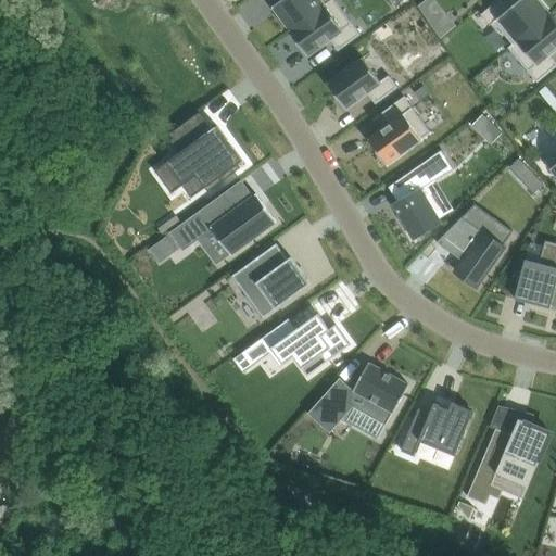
[(281,0),(274,5),(291,29),(291,30),(327,5),(326,4),(323,0),(281,0)]
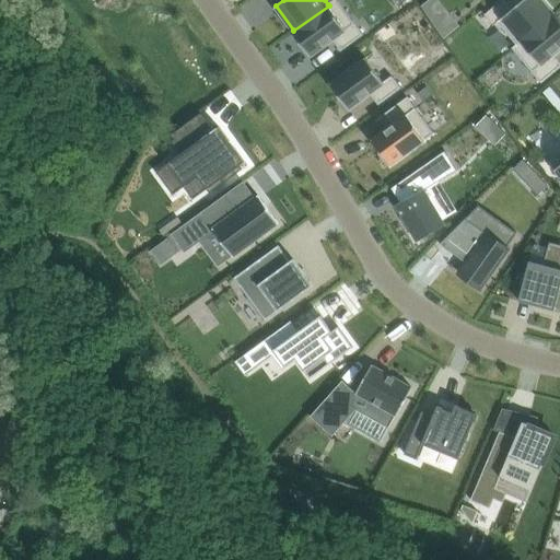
[(293,30),(292,31),(311,56),(334,39),(341,50),(363,35),(356,24),(338,0),(334,0),(328,4),(329,6),(293,31),(293,30)]
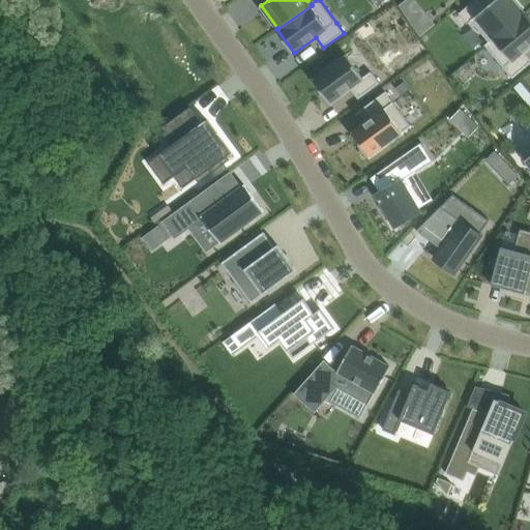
[(481,0),(475,0),(459,13),(468,24),(471,21),(490,41),(490,42),(526,12),(525,12),(514,0),(495,0),(488,7),(481,0)]
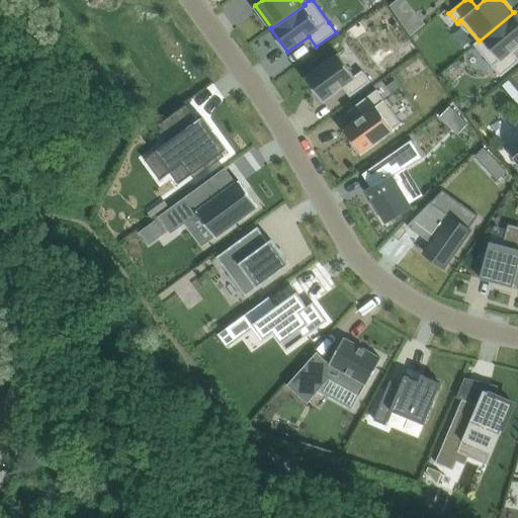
[(479,40),(475,45),(493,67),(501,76),(517,62),(517,56),(513,51),(517,46),(517,16),(514,11),(513,12),(514,12),(479,41),(479,40)]
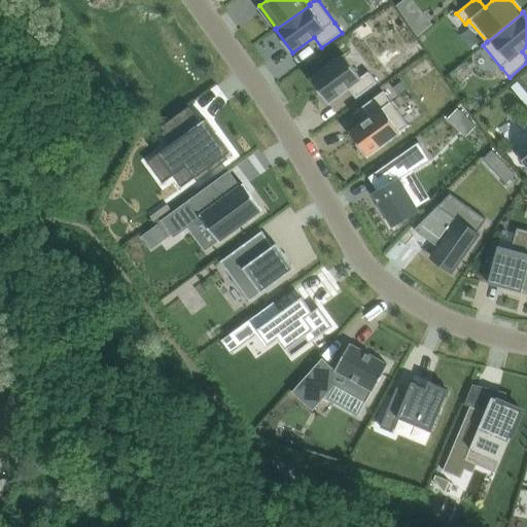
[(431,25),(421,12),(410,23),(418,36),(431,25)]
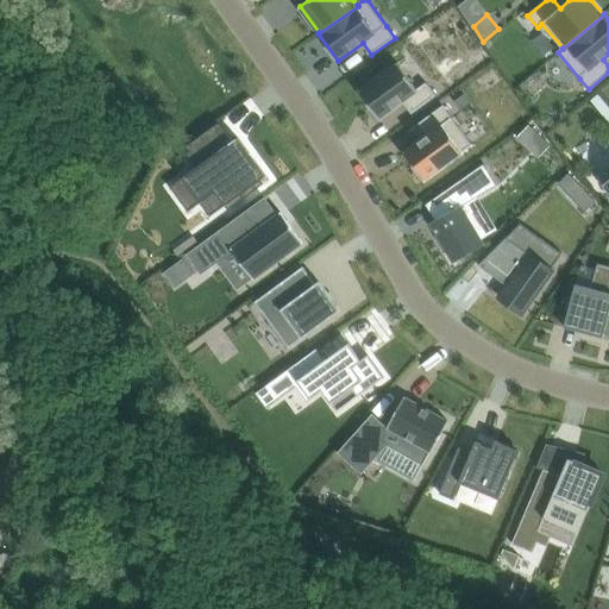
[(399,63),(359,90),(381,119),(403,101),(413,113),(437,95),(427,82),(418,89),(399,63)]
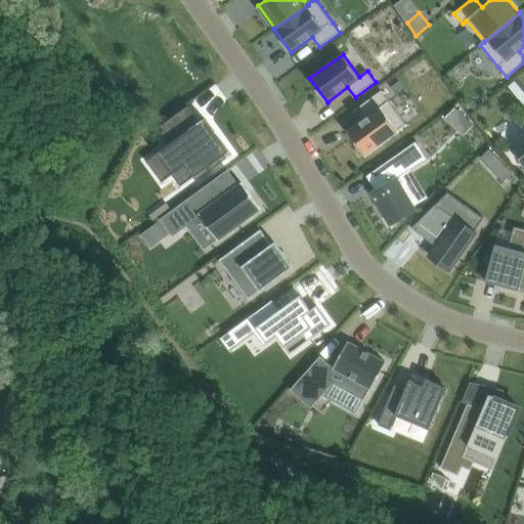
[(523,91),(515,81),(509,86),(523,103),(523,91)]
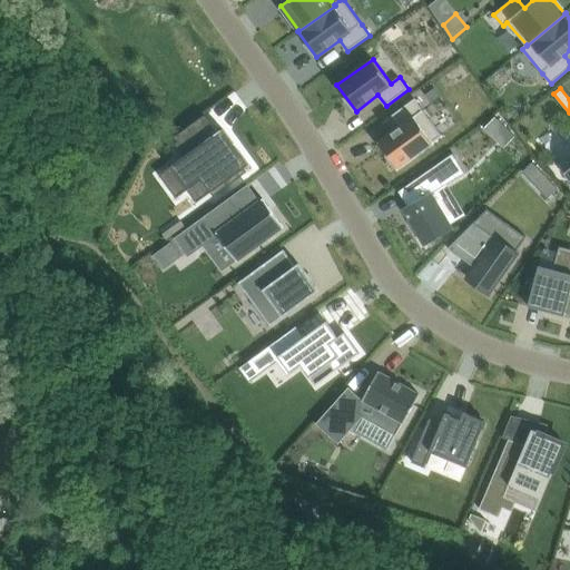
[(401,126),(379,143),(397,168),(442,136),(423,109),(415,98),(392,115),(401,126)]
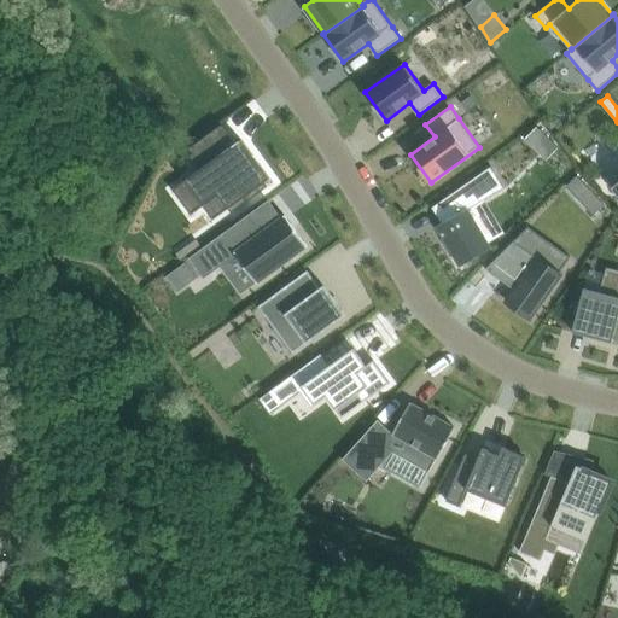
[(232,213),(268,187),(264,182),(270,179),(242,140),(237,144),(223,124),(190,149),(193,153),(191,156),(200,169),(185,180),(204,207),(220,194),(232,213)]
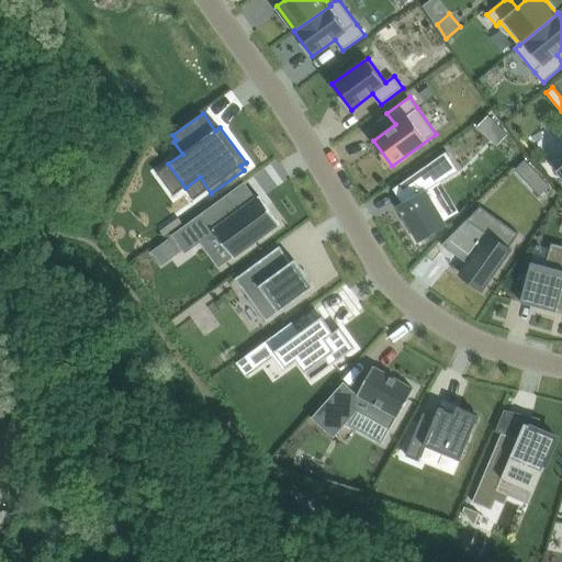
[(498,124),(489,115),(478,126),(487,136),(498,124)]
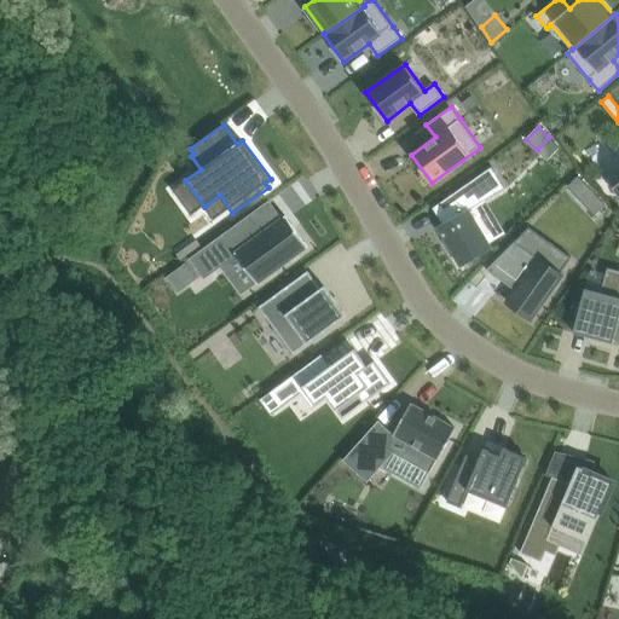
[(492,167),(433,208),(443,224),(437,227),(461,267),(493,248),(490,243),(469,209),(486,200),(505,187),(492,167)]
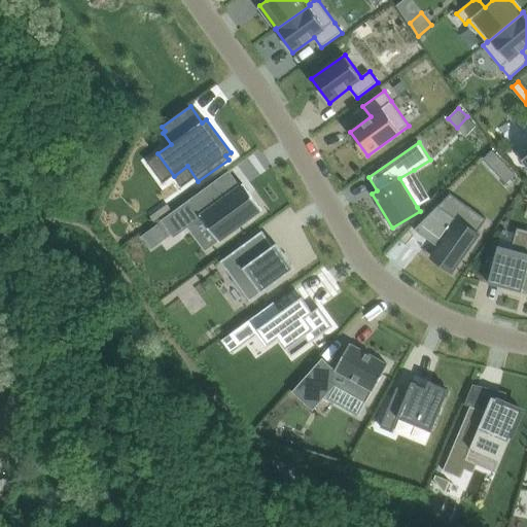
[(526,142),(517,151),(526,164),(526,142)]
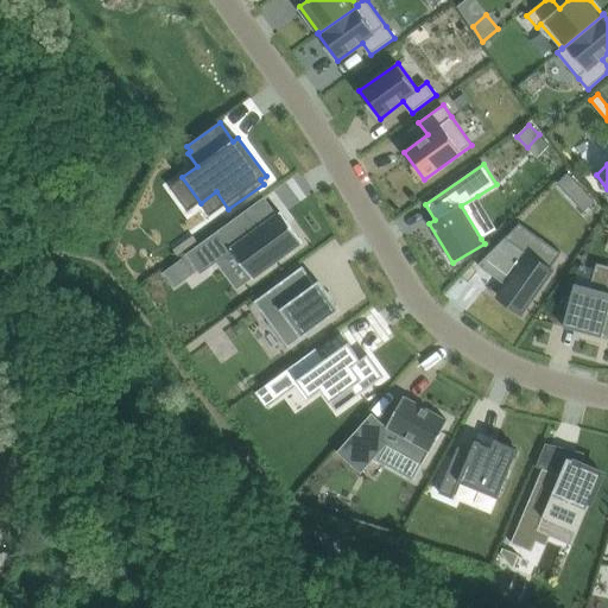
[(582,187),(569,172),(557,183),(570,198),(582,187)]
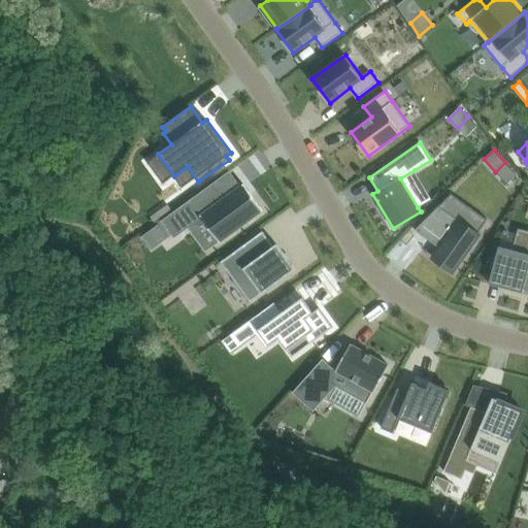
[(217,242),(261,211),(242,184),(225,196),(216,183),(165,218),(175,232),(199,216),(217,242)]
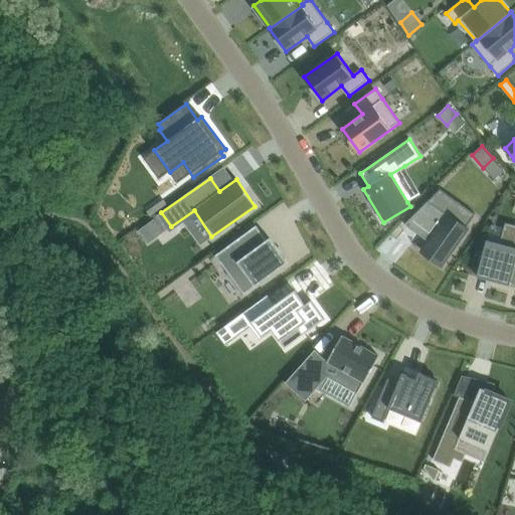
[(168,204),(164,199),(147,211),(151,216),(168,204)]
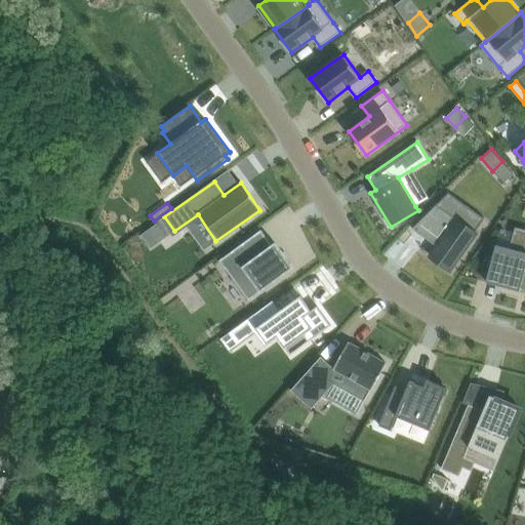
[(437,204),(413,229),(438,246),(431,256),(450,271),(477,233),(437,204)]
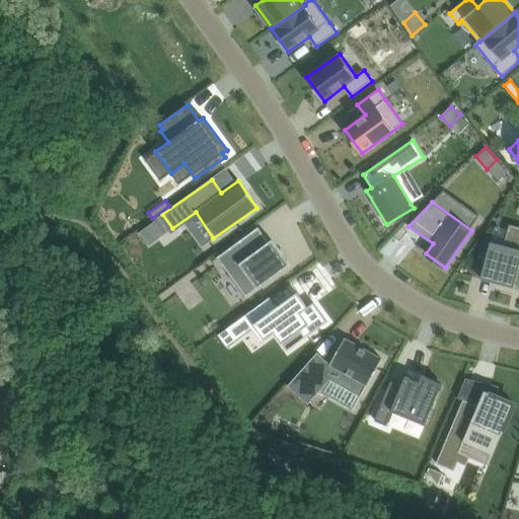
[(156,220),(139,232),(149,245),(165,233),(156,220)]
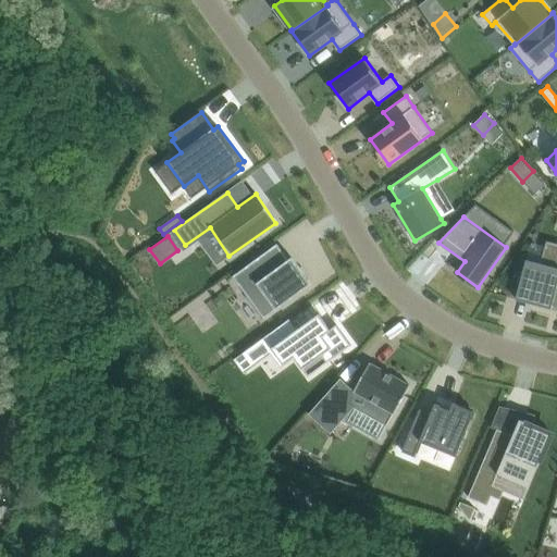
[(287,258),(277,244),(233,276),(264,319),(311,284),(292,256),(287,258)]
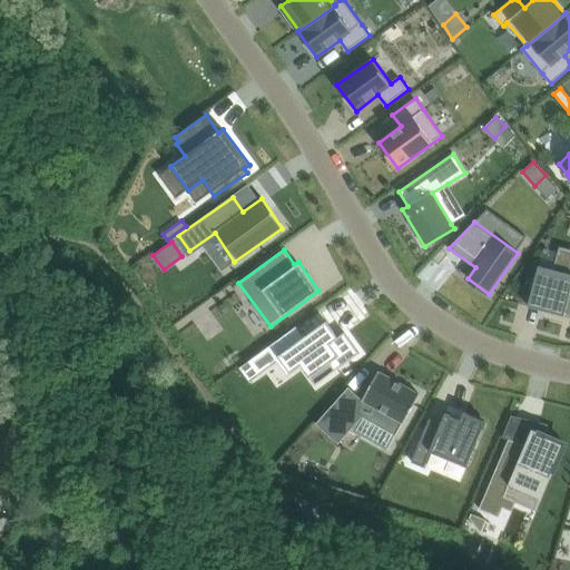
[(540,265),(529,306),(569,316),(569,268),(554,265),(553,269),(540,265)]
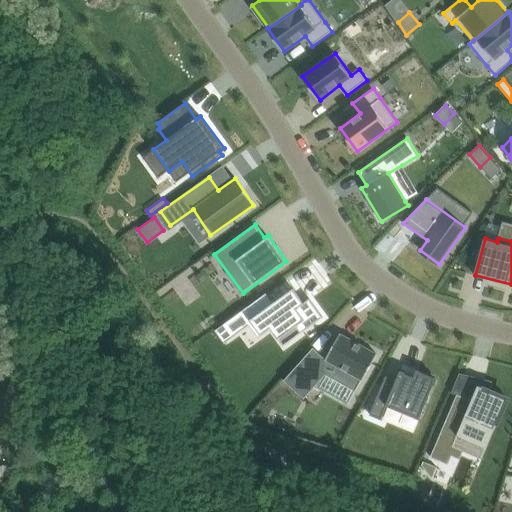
[(305,302),(294,288),(274,302),(268,295),(267,292),(246,307),(253,317),(248,321),(260,337),(271,328),(284,346),(324,317),(311,298),(305,302)]
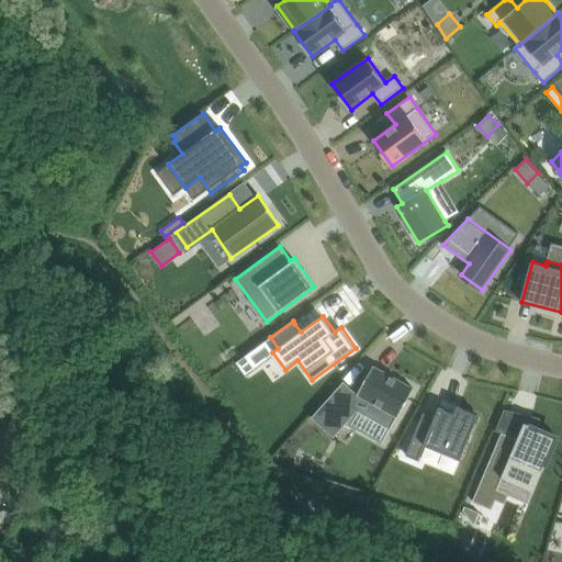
[(413,391),(371,367),(356,394),(343,382),(308,419),(330,439),(355,412),(388,431),(395,417),(397,419),(413,391)]
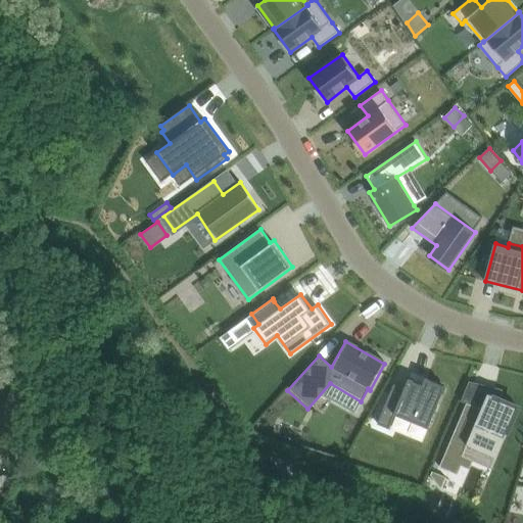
[(428,426),(446,386),(427,377),(424,385),(414,380),(410,378),(406,387),(395,382),(378,422),(389,427),(396,412),(428,426)]
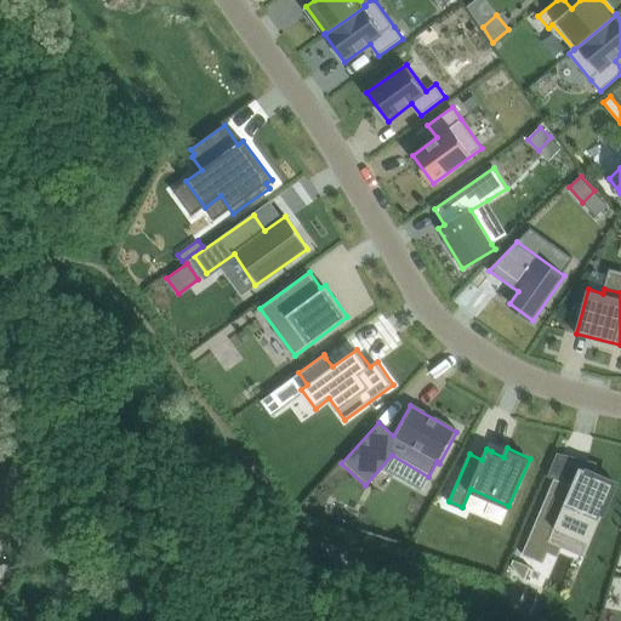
[(591,542),(616,482),(580,467),(573,485),(554,478),(523,553),(545,563),(551,547),(558,531),(574,537),(576,534),(590,540),(590,541),(591,542)]
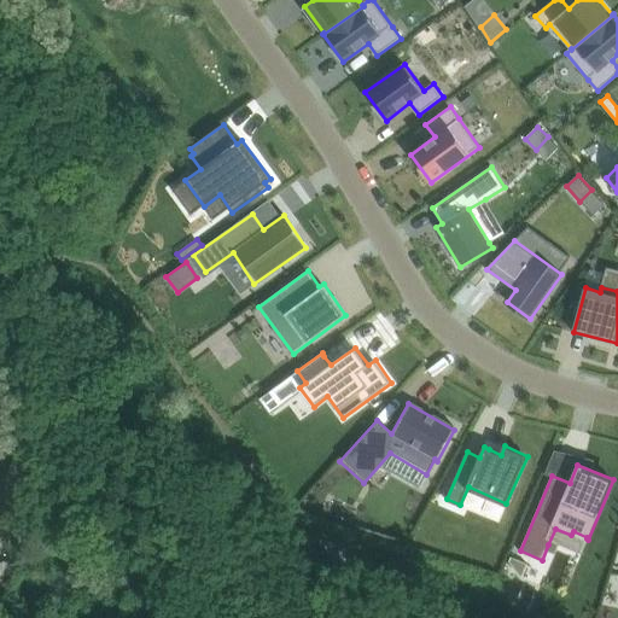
[(512,557),(509,561),(522,577),(523,577),(528,564),(512,557)]
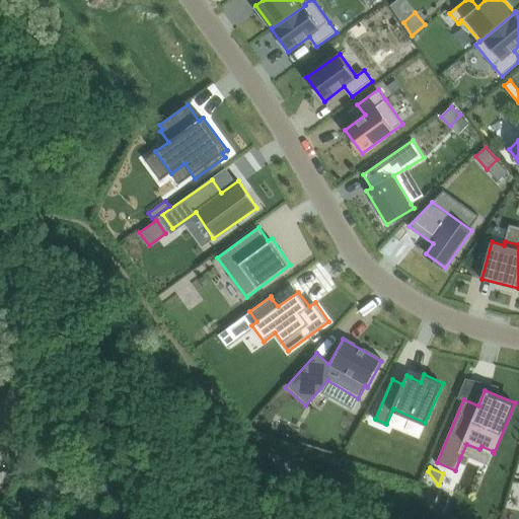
[(0,492),(4,491),(3,487),(13,485),(10,471),(0,473),(0,492)]
